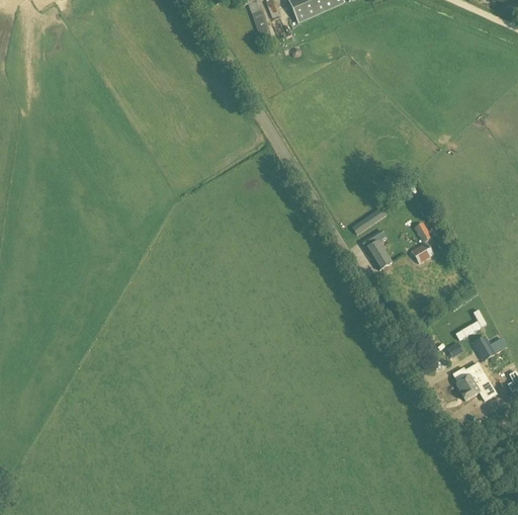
[(246,0),(260,38),(261,38),(262,40),(271,37),(270,35),(271,34),(259,0),(246,0)]
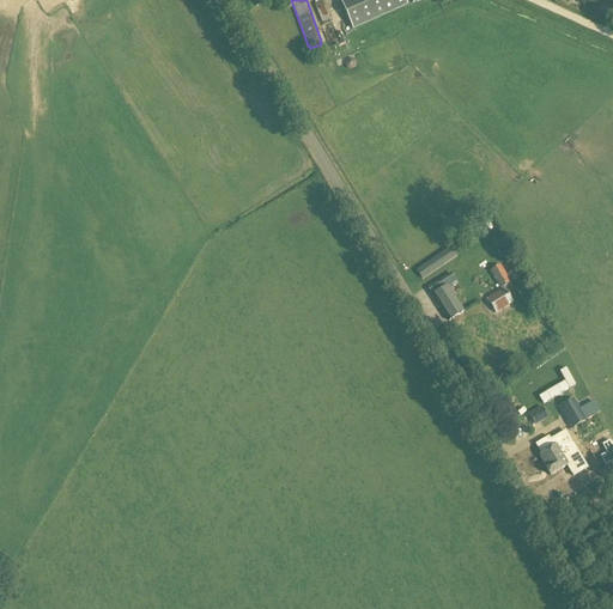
[(322,20),(331,17),(323,0),(319,0),(314,2),(322,20)]
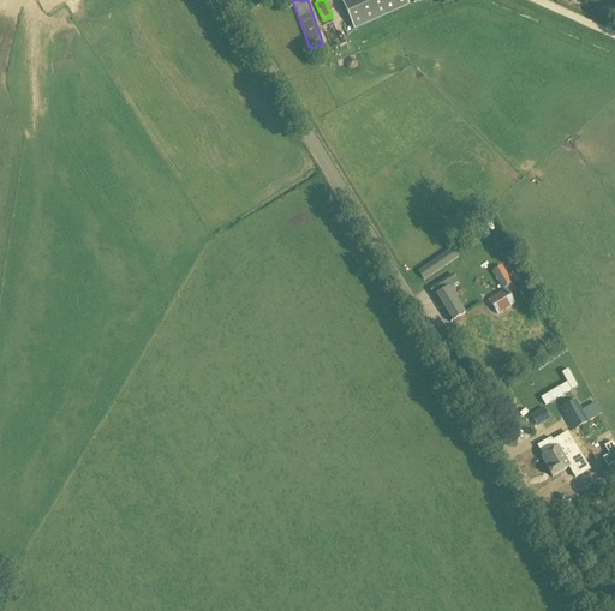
[(365,22),(354,0),(342,0),(353,27),(365,22)]
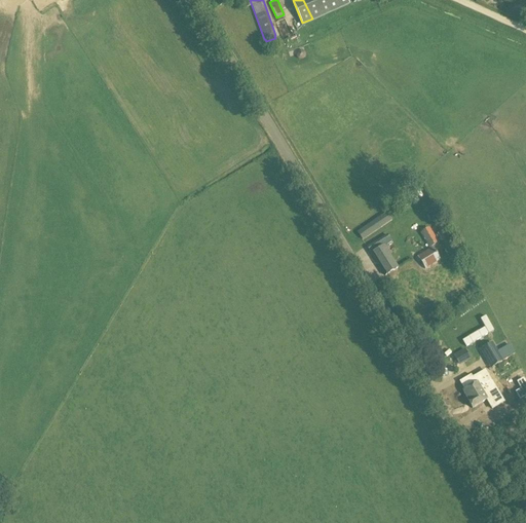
[(510,6),(517,9),(521,0),(513,0),(510,6)]
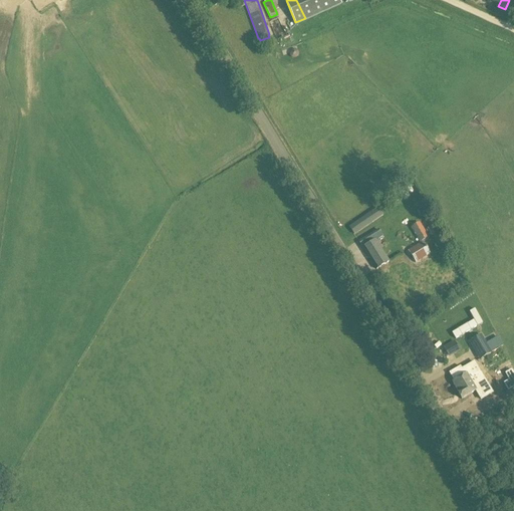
[(239,12),(248,9),(245,3),(237,6),(239,12)]
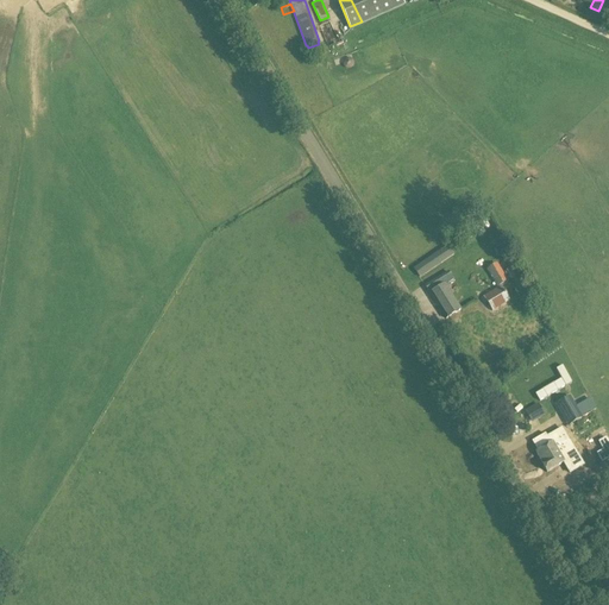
[(475,235),(484,232),(482,226),(472,229),(475,235)]
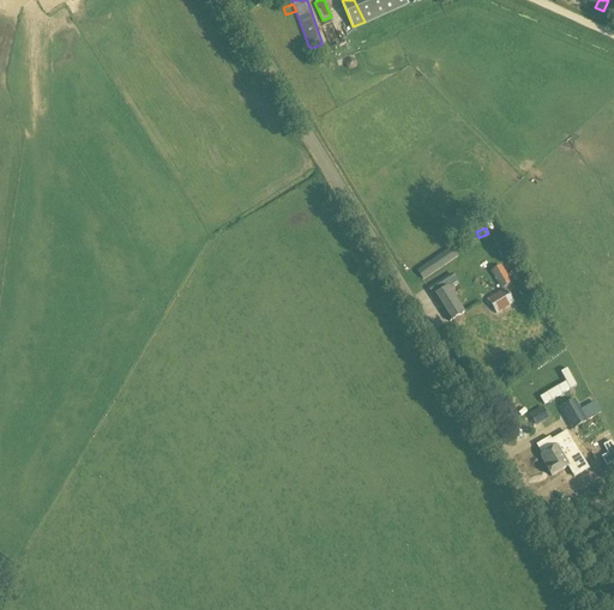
[(423,278),(458,254),(451,245),(416,269),(423,278)]
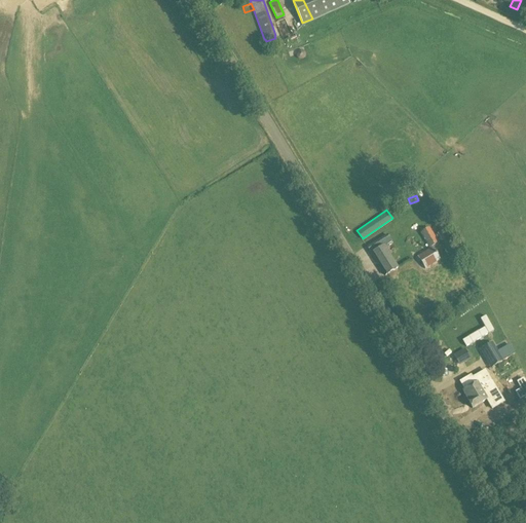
[(429,246),(439,239),(429,225),(420,231),(429,246)]
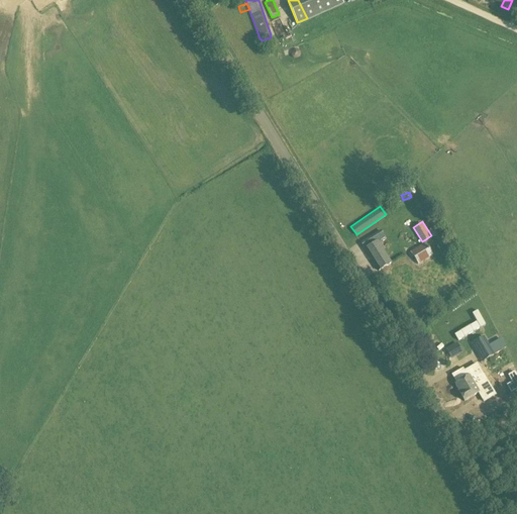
[(378,269),(391,262),(378,239),(385,236),(381,229),(362,240),(378,269)]
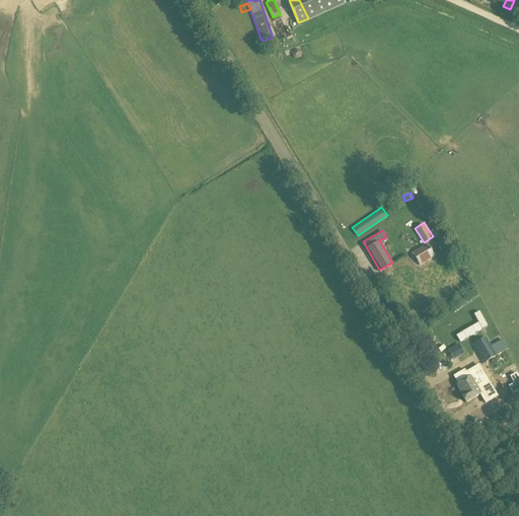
[(419,264),(435,253),(427,241),(411,251),(419,264)]
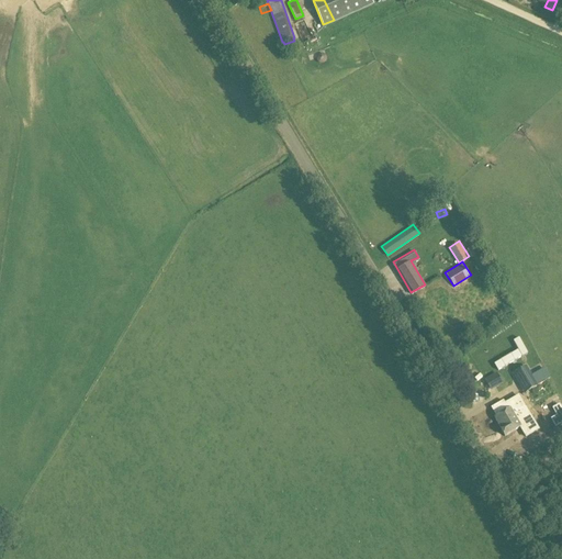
[(524,392),(538,383),(526,364),(512,371),(524,392)]
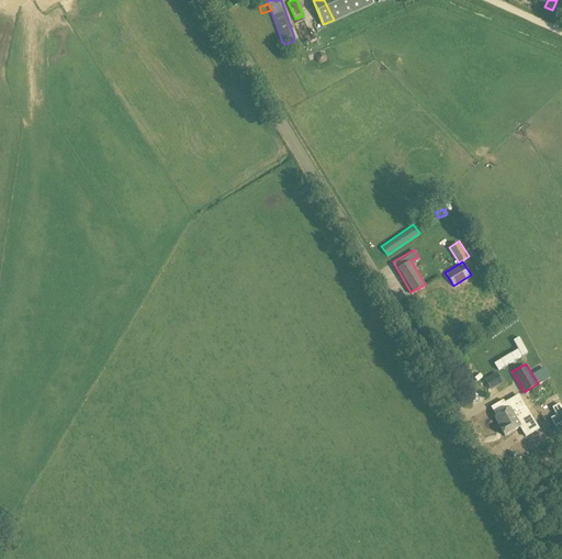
[(538,427),(518,394),(507,401),(510,406),(504,411),(503,409),(501,406),(498,406),(496,406),(494,409),(493,412),(495,415),(495,416),(501,426),(505,435),(520,425),(526,434),(538,427)]
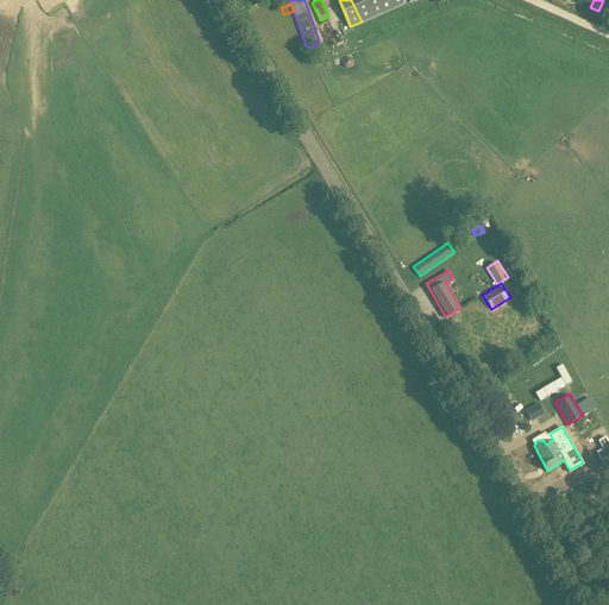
[(608,442),(602,447),(596,451),(602,460),(608,455),(608,442)]
